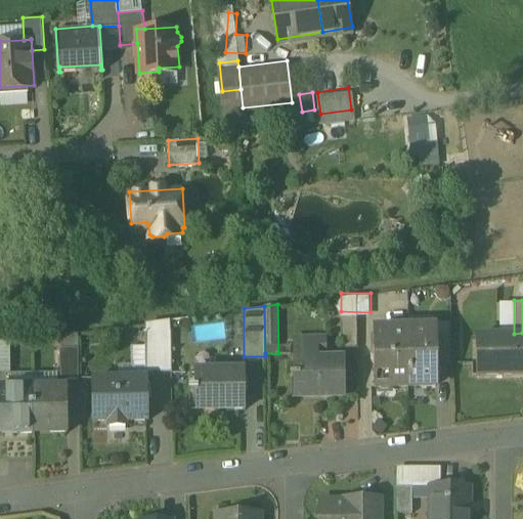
[(357,315),(342,315),(343,346),(358,346),(357,315)]
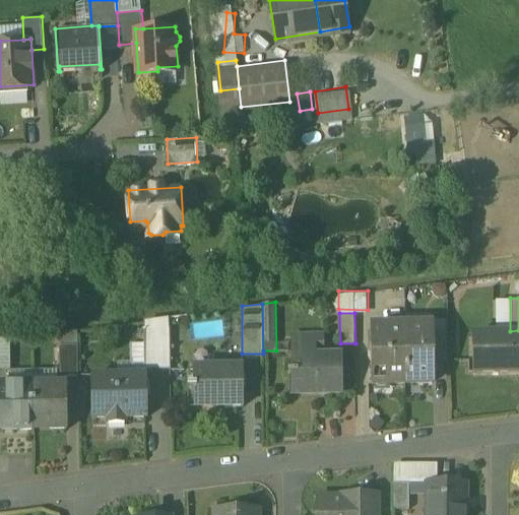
[(405,325),(372,325),(372,338),(368,343),(369,356),(372,359),(372,376),(386,376),(391,380),(406,380),(405,328),(405,325)]
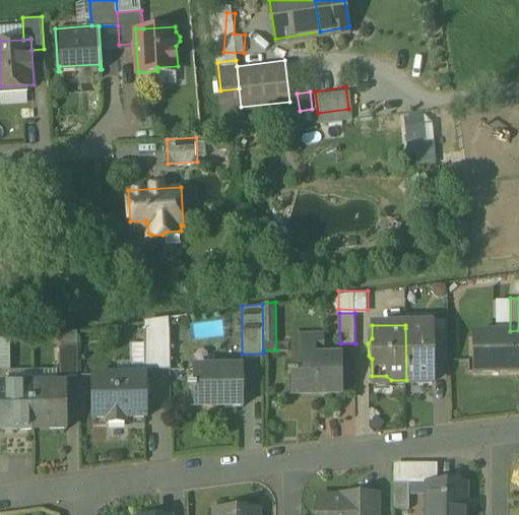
[(171,328),(145,328),(145,369),(171,369),(171,328)]
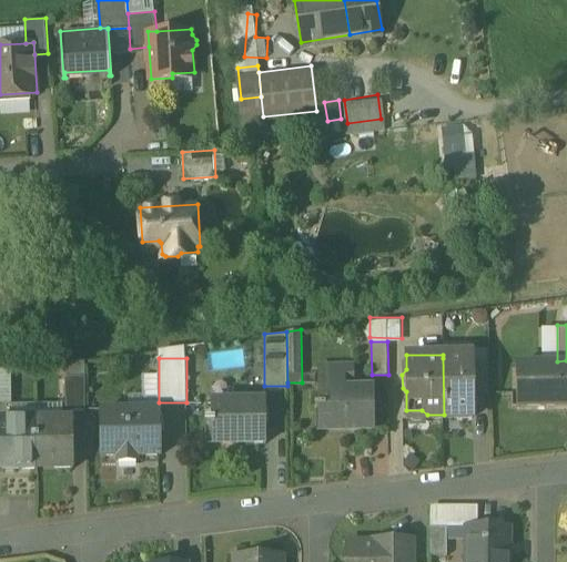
[(473,358),(443,358),(444,415),(474,414),(474,391),(473,358)]
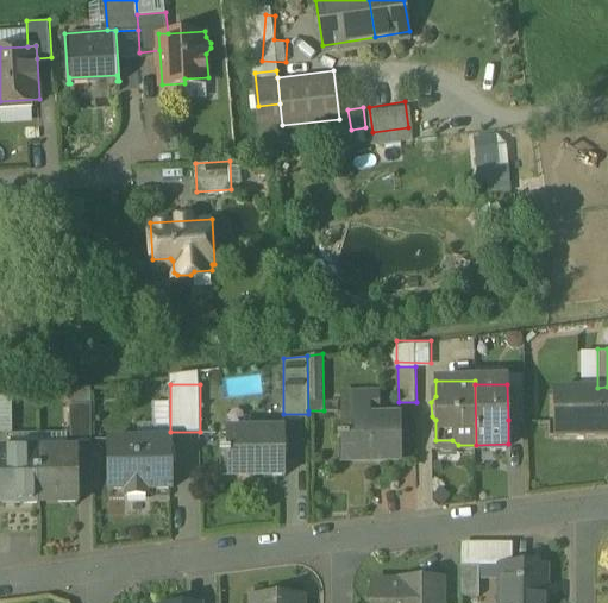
[(524,384),(507,384),(508,420),(525,420),(524,384)]
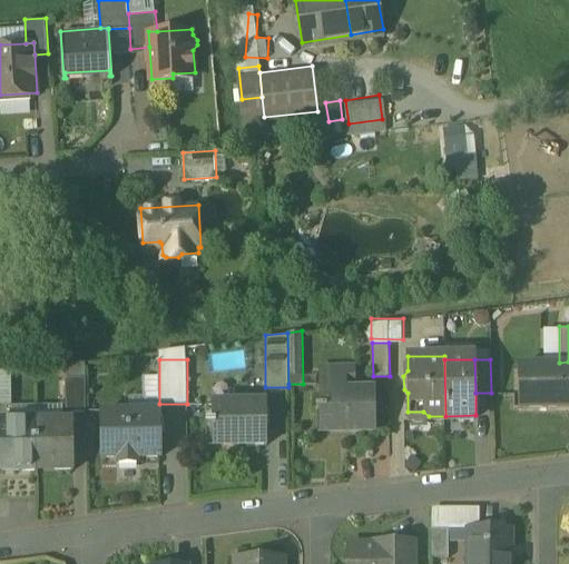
[(568,362),(559,363),(517,363),(518,404),(568,404),(568,362)]
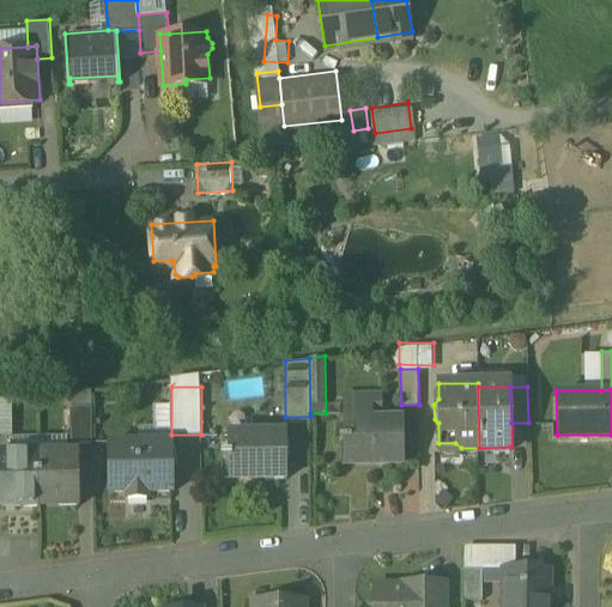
[(362,392),(356,393),(351,396),(345,398),(345,418),(373,417),(373,411),(376,411),(376,396),(367,396),(362,392)]
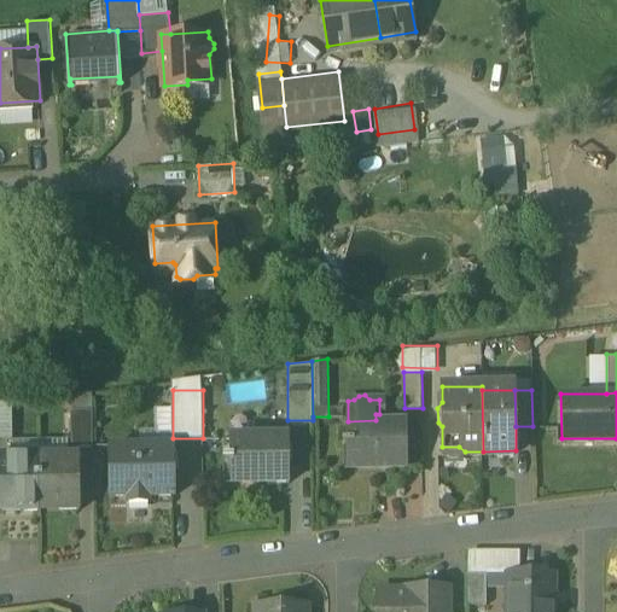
[(11,398),(0,400),(0,435),(11,436),(11,398)]
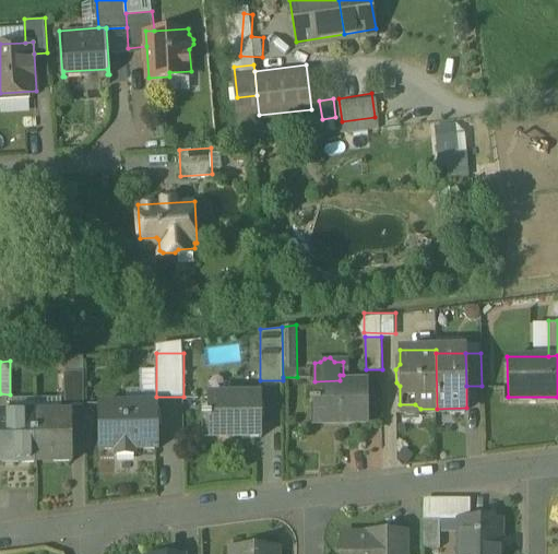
[(84,368),(66,368),(66,400),(85,400),(84,368)]
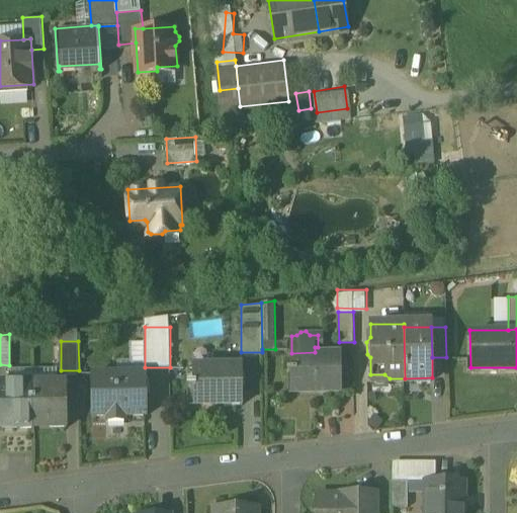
[(341,391),(340,352),(315,352),(291,353),(292,368),(287,368),(287,371),(296,371),(296,387),(324,387),(324,392),(341,391)]
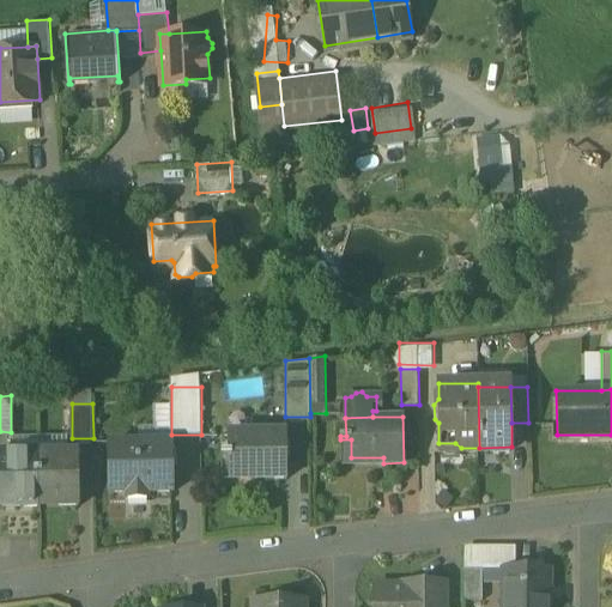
[(285,475),(284,429),(229,430),(229,451),(222,451),(222,457),(229,457),(229,469),(266,469),(266,475),(285,475)]
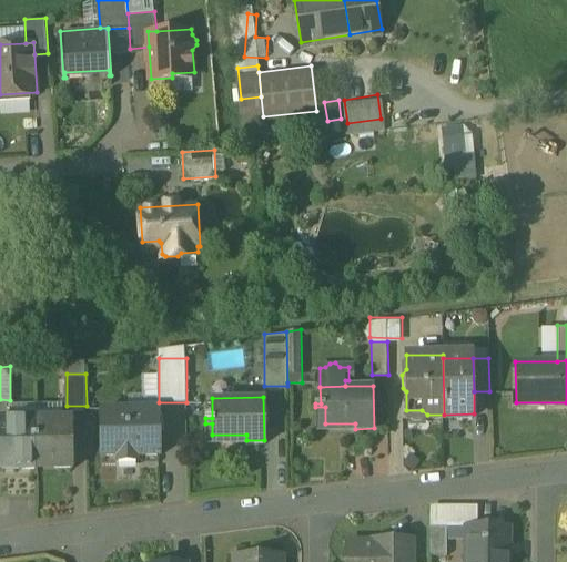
[(160,408),(102,409),(102,453),(160,453),(160,408)]
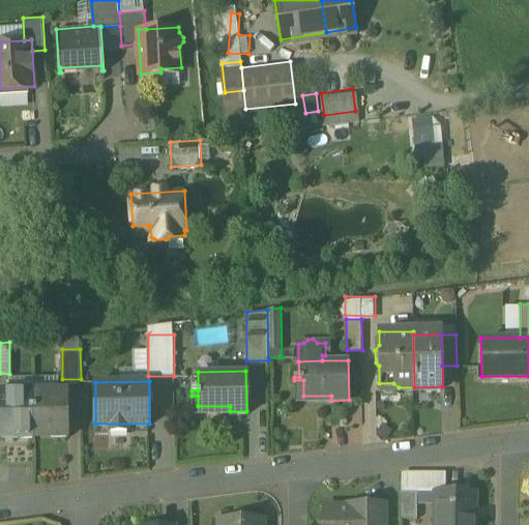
[(33,389),(1,389),(1,434),(34,434),(33,389)]
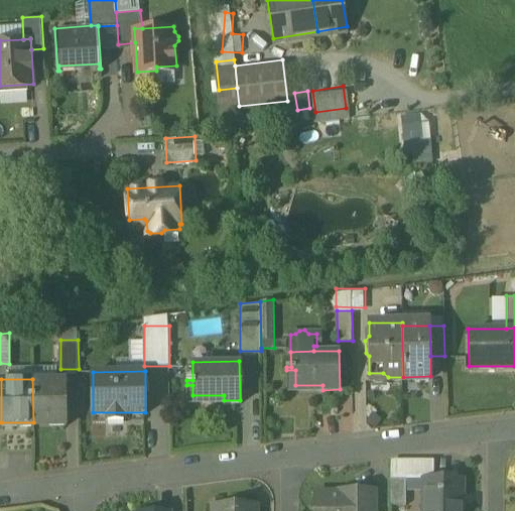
[(66,379),(32,379),(33,422),(66,422),(66,379)]
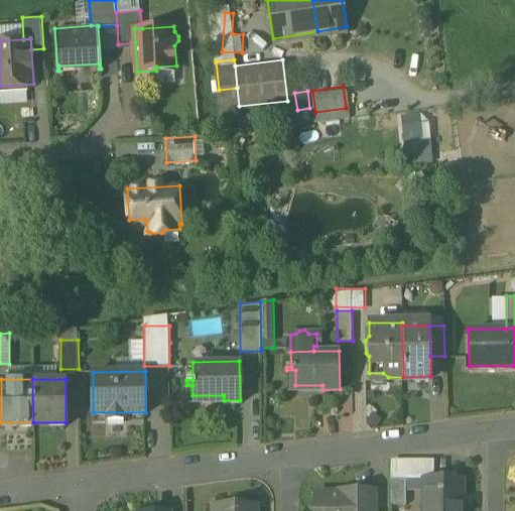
[(406,476),(390,476),(390,503),(406,503),(406,476)]
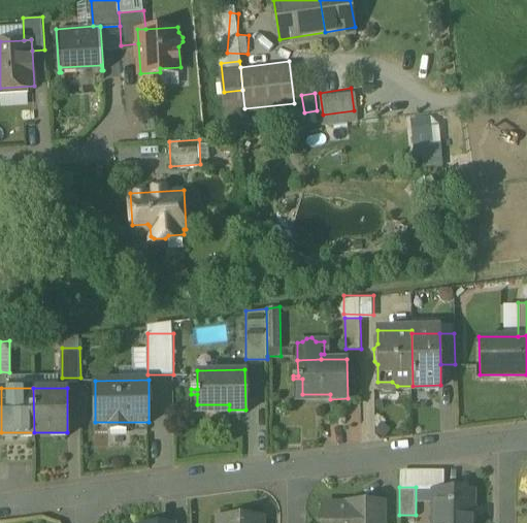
[(473,522),(474,488),(434,488),(434,522),(473,522)]
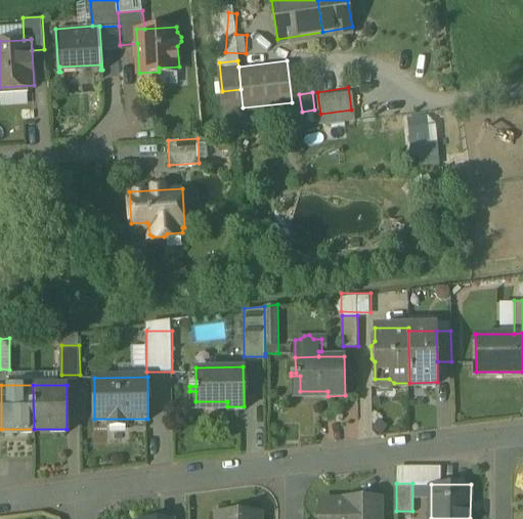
[(384,518),(385,495),(344,494),(344,499),(320,499),(319,518),(384,518)]
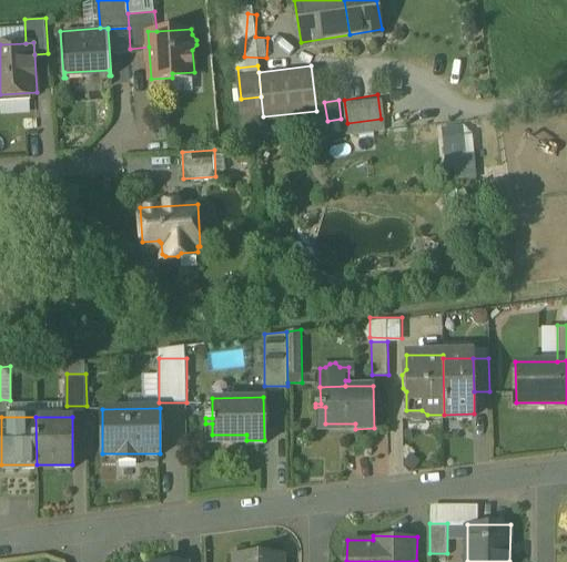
[(281,561),(281,552),(235,552),(235,561),(281,561)]
